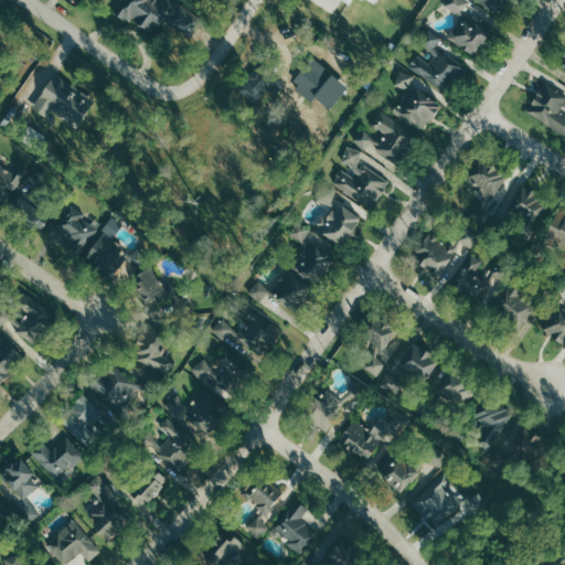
[(176,6),(167,0),(119,0),(126,4),(118,16),(128,23),(131,19),(153,34),(176,6)]
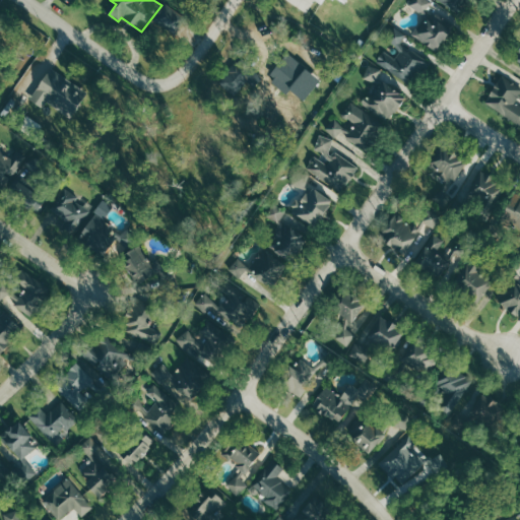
[(426,13),(431,0),(412,0),(410,6),(426,13)]
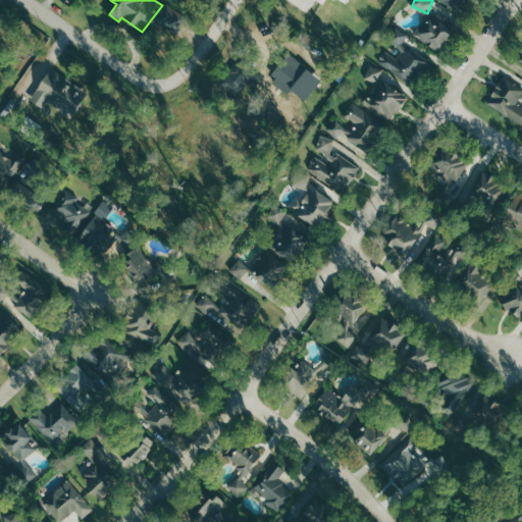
[(441,0),(451,12),(468,0),(441,0)]
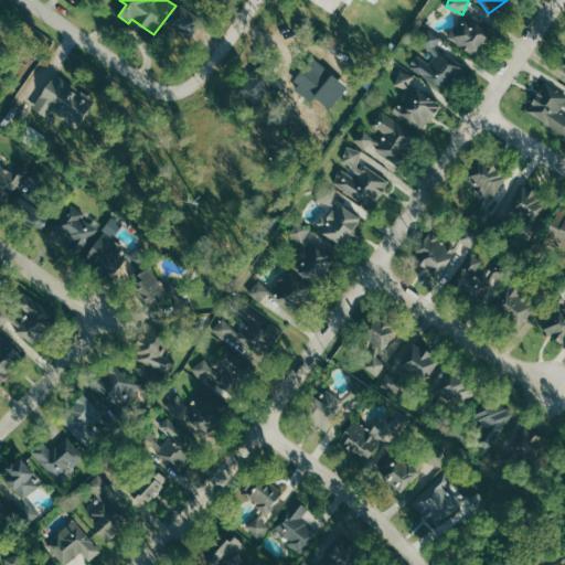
[(171,19),(185,34),(200,20),(185,4),(171,19)]
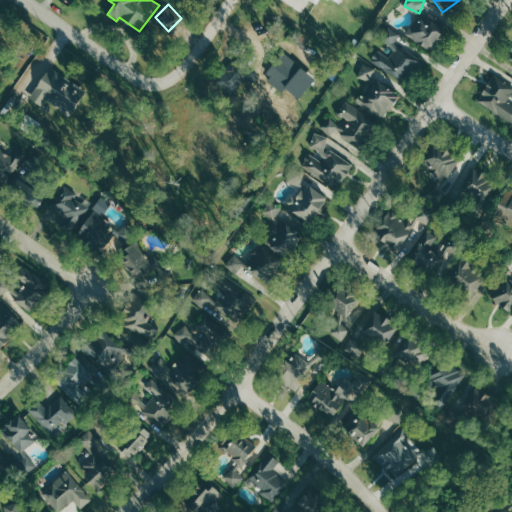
[(433,48),(443,25),(419,13),(408,37),(433,48)]
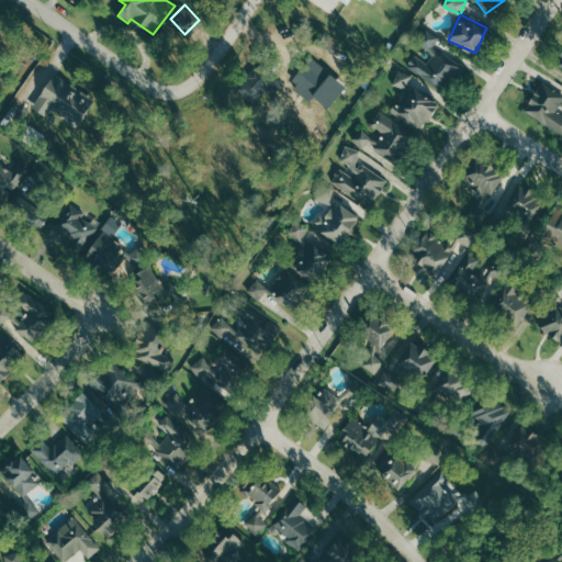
[(433,47),(439,36),(426,29),(418,42),(435,51),(428,62),(415,54),(407,67),(444,88),(450,76),(456,79),(464,65),(433,47)]
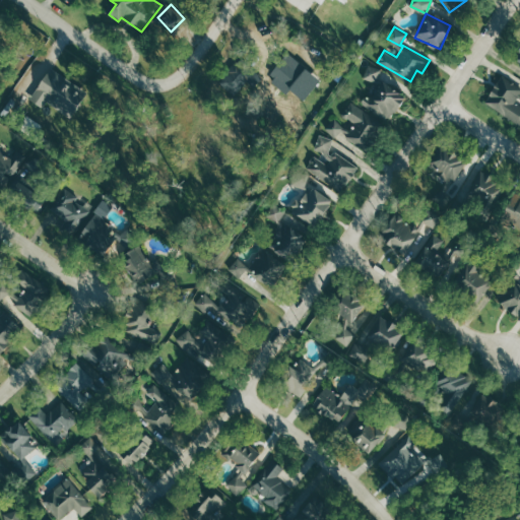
[(288,92),(290,89),(305,101),(321,79),(286,53),(268,77),(288,92)]
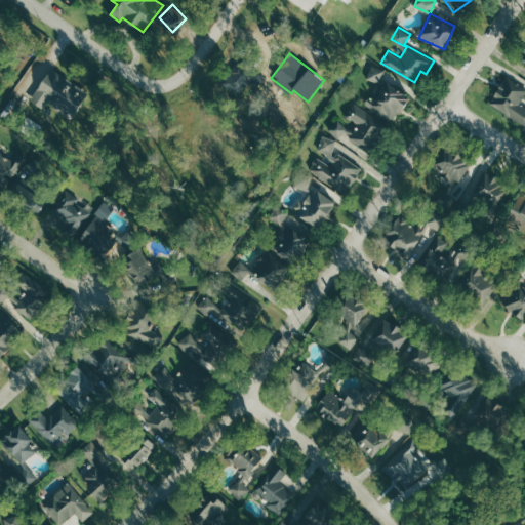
[(261,81),(238,63),(221,82),(245,102),(261,81)]
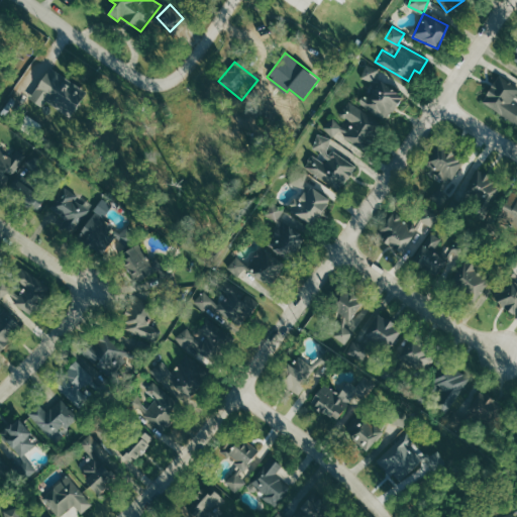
[(380,69),(368,64),(362,77),(373,82),(380,69)]
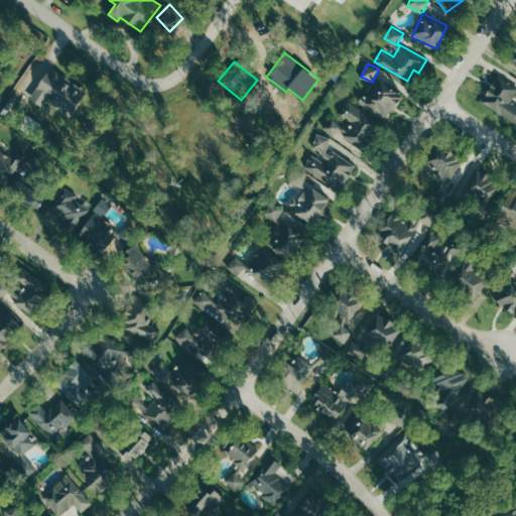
[(87,89),(48,67),(30,99),(43,107),(46,101),(72,116),(87,89)]
